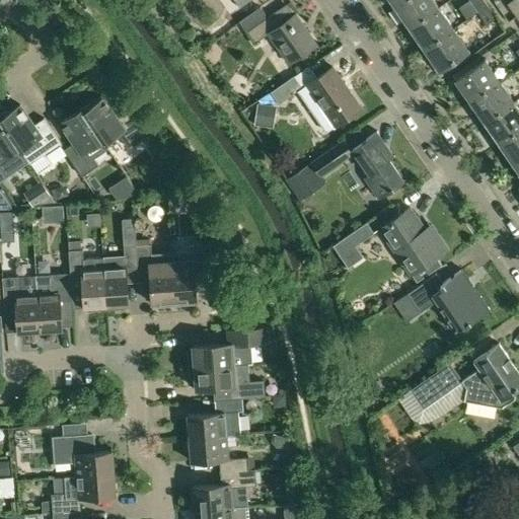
[(403,0),(394,7),(410,27),(440,7),(434,0),(403,0)]
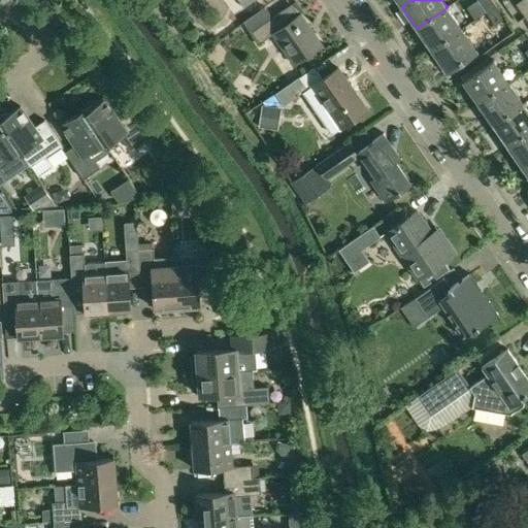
[(492,0),(477,0),(486,11),(495,4),(492,0)]
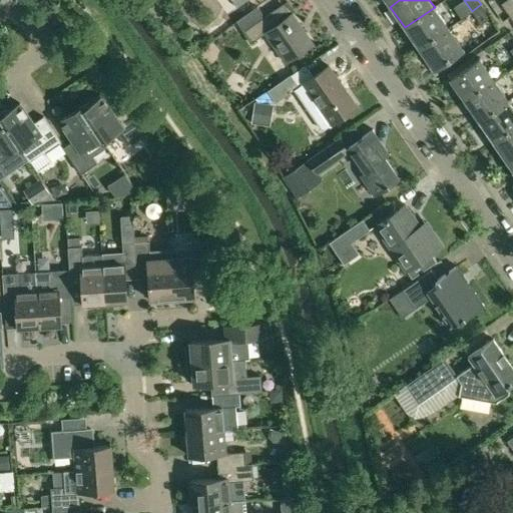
[(512,0),(505,0),(501,3),(511,17),(512,15),(512,0)]
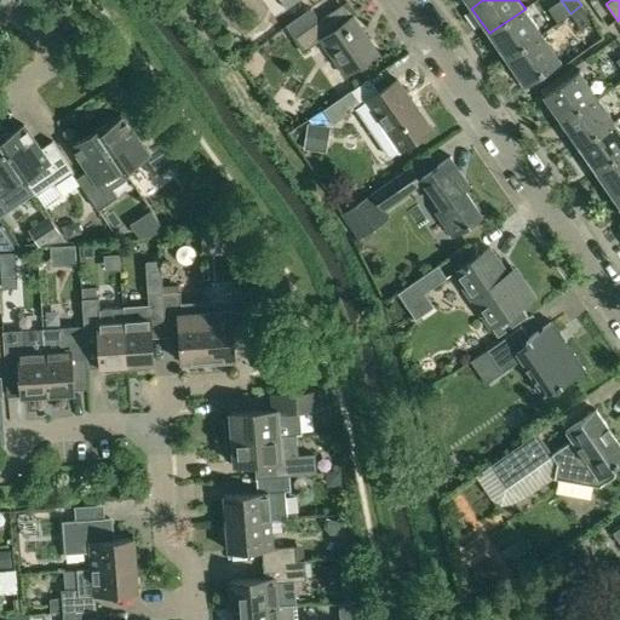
[(581,5),(570,13),(581,29),(592,22),(581,5)]
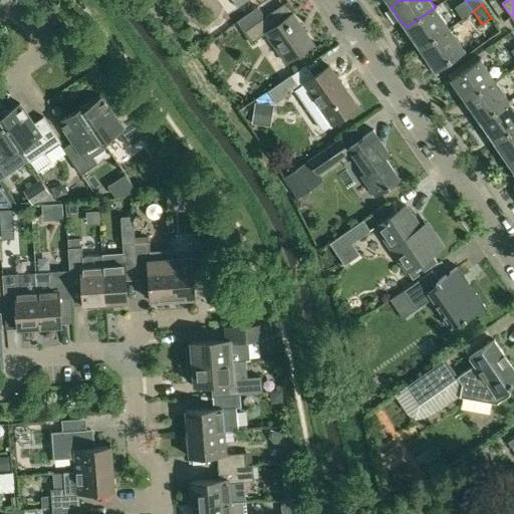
[(293,13),(284,20),(276,8),(265,16),(258,6),(238,20),(252,42),(266,32),(286,61),(313,43),(293,13)]
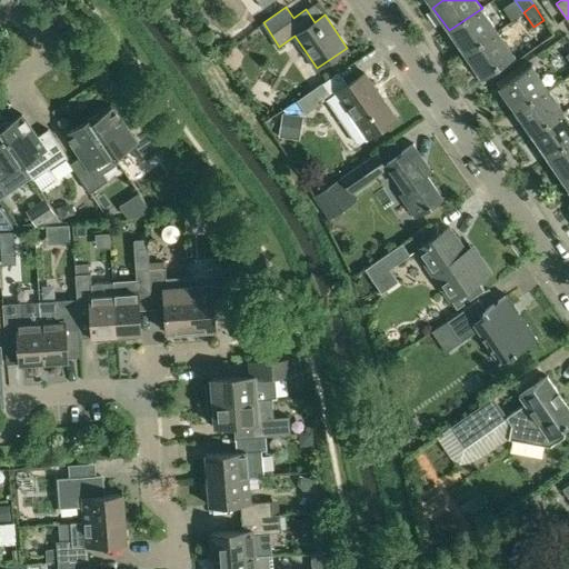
[(449,30),(465,52),(497,30),(482,8),(449,30)]
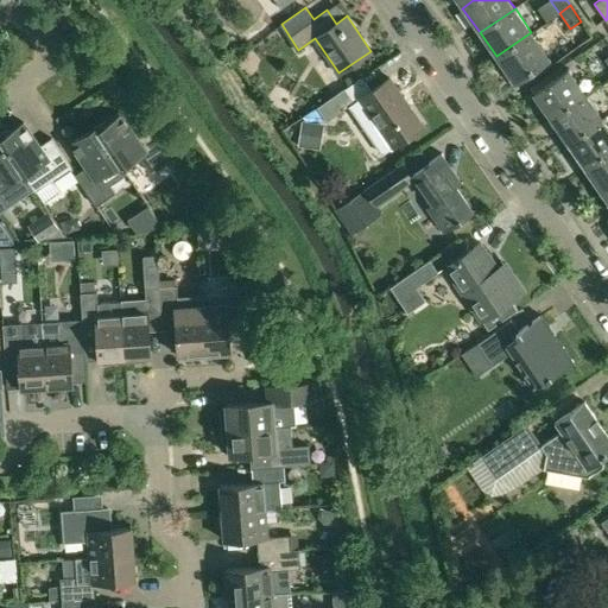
[(531,32),(496,56),(514,83),(550,58),(531,32)]
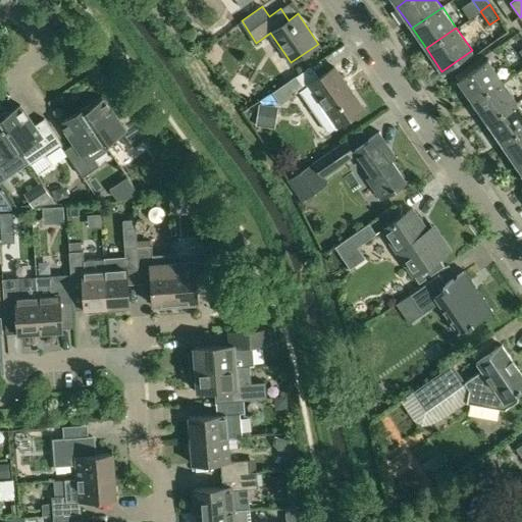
[(459,83),(471,102),(502,82),(487,60),(457,81),(459,83)]
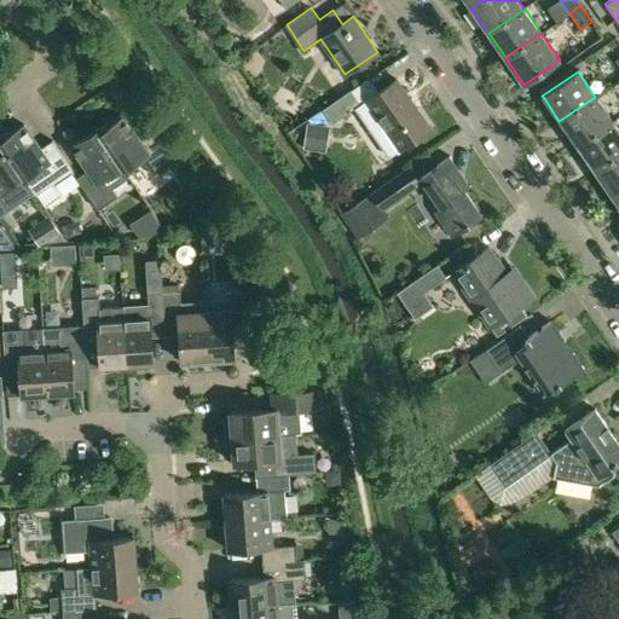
[(397,79),(366,99),(400,150),(431,129),(397,79)]
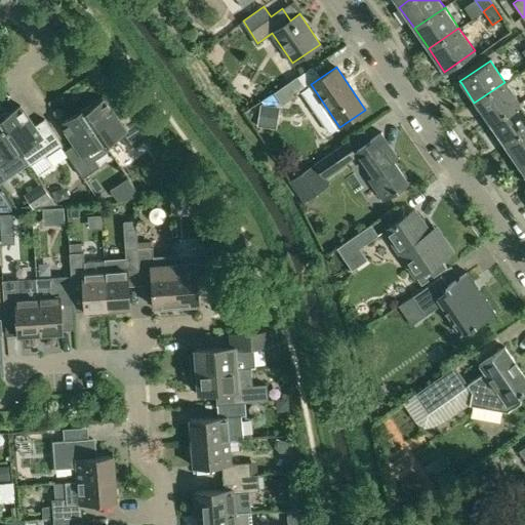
[(306,90),(296,77),(274,93),(282,106),(306,90)]
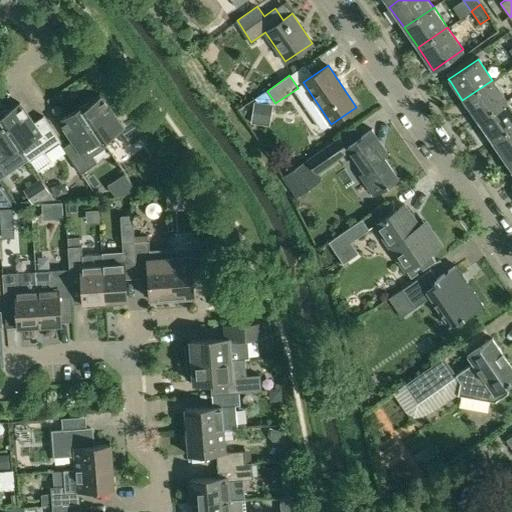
[(462,100),(476,121),(506,101),(492,80),(462,100)]
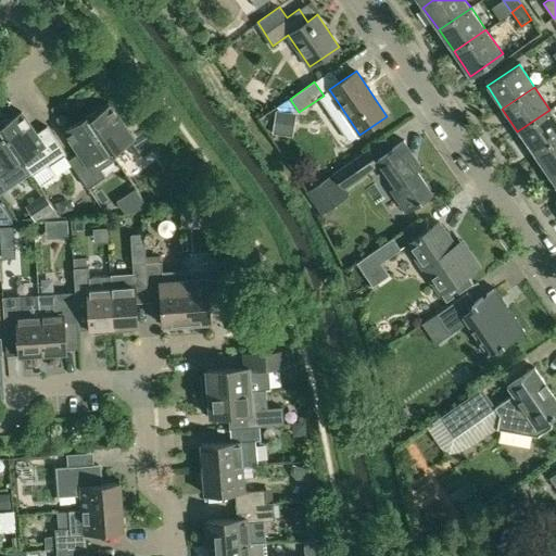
[(136,117),(126,125),(110,103),(88,118),(112,152),(127,141),(138,158),(155,146),(136,117)]
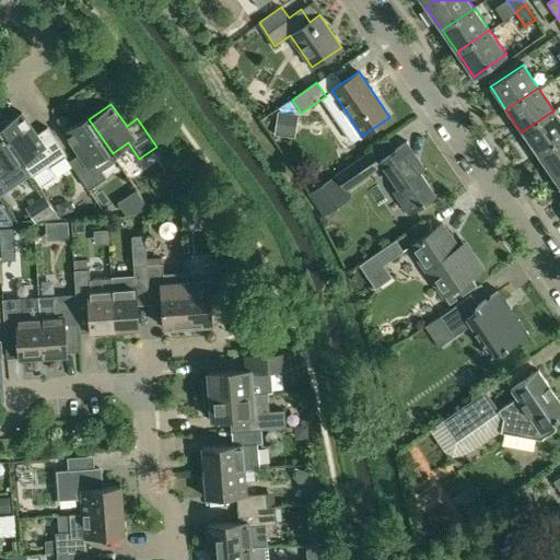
[(521,132),(537,155),(559,139),(559,119),(553,111),(521,132)]
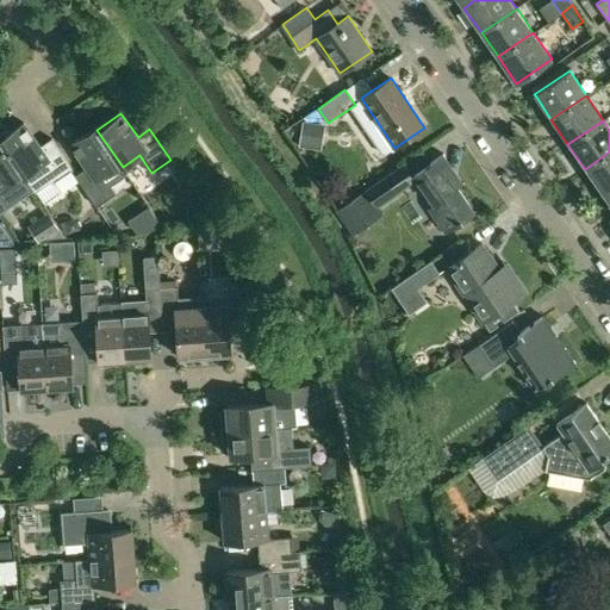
[(24,122),(0,136),(0,139),(23,173),(25,176),(37,193),(73,168),(53,138),(41,147),(24,122)]
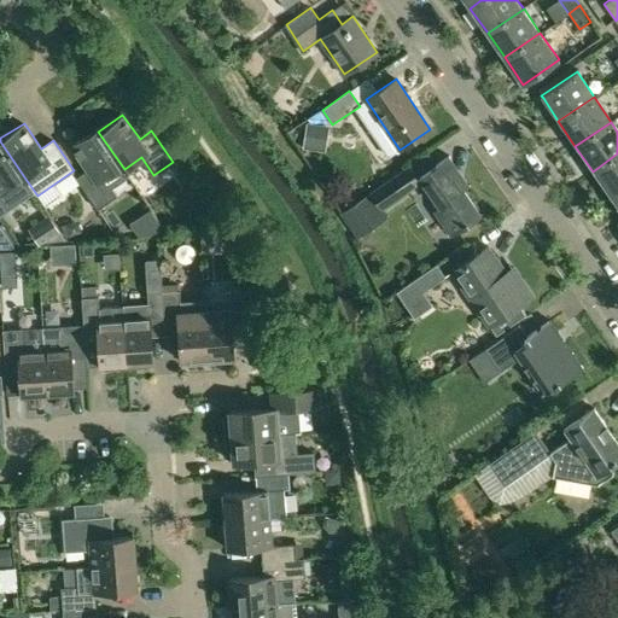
[(326,153),(328,128),(307,126),(303,150),(326,153)]
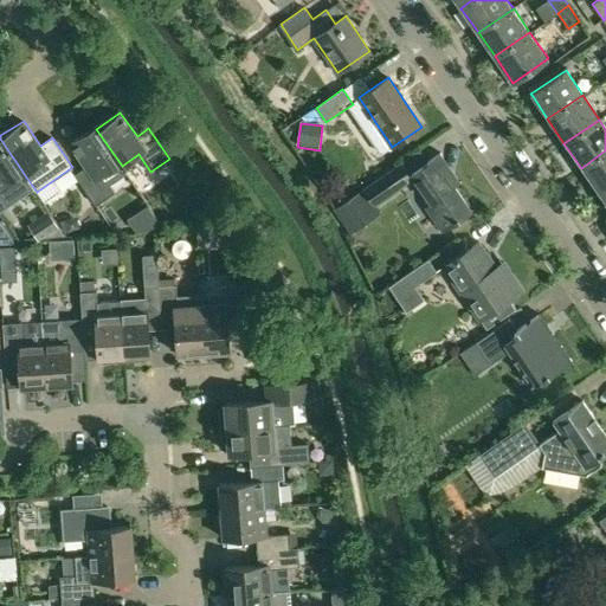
[(69,141),(86,166),(75,174),(96,204),(115,192),(109,184),(126,172),(122,167),(120,162),(96,129),(92,124),(69,141)]
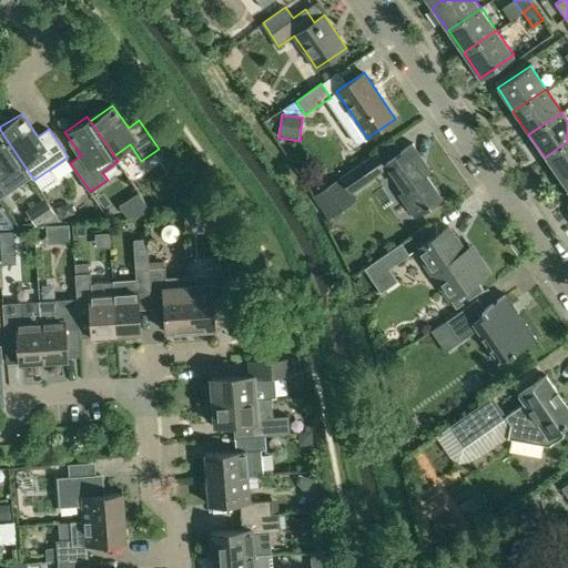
[(0,198),(16,188),(4,171),(21,161),(0,130),(0,198)]
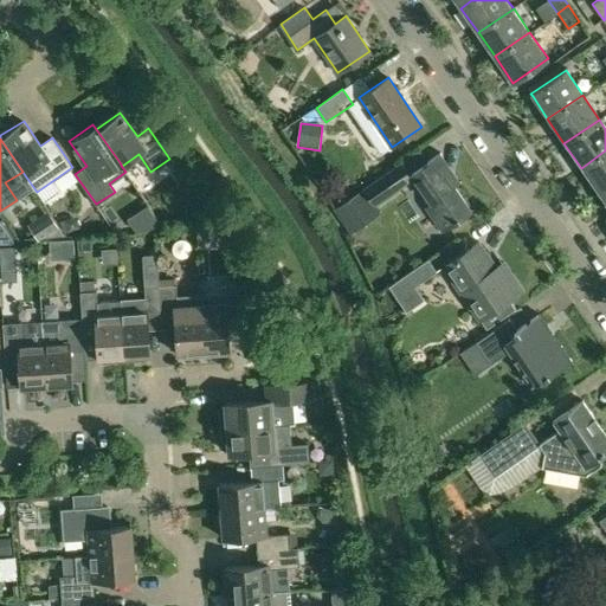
[(605,150),(581,168),(598,194),(605,188),(605,150)]
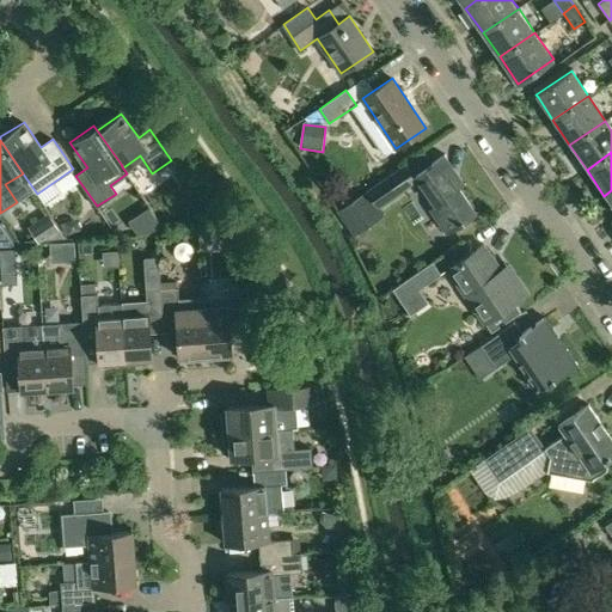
[(439,158),(432,163),(424,167),(415,173),(435,204),(433,207),(450,232),(477,213),(460,188),(465,185),(445,154),(439,158)]
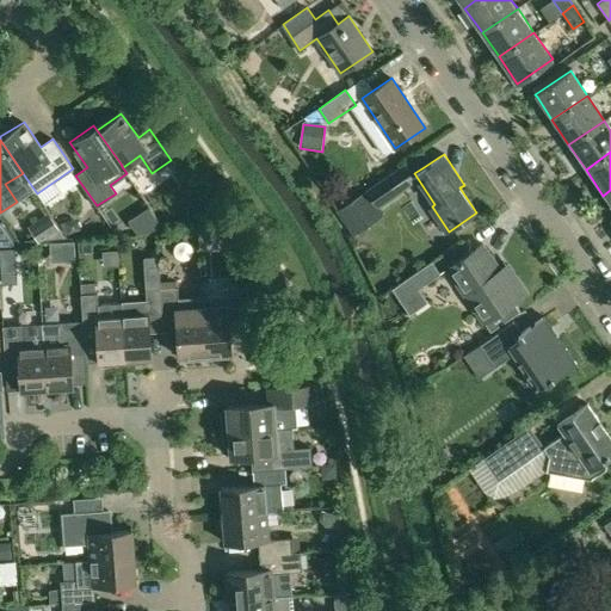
[(414,183),(409,177),(402,166),(369,189),(377,202),(381,207),(414,183)]
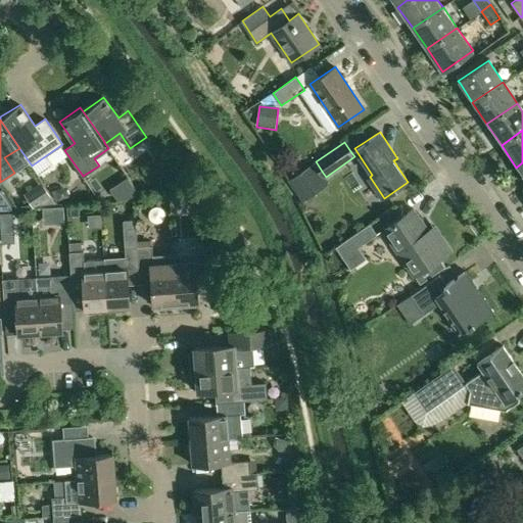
[(298,175),(289,182),(288,182),(293,189),(295,192),(305,185),(298,175)]
